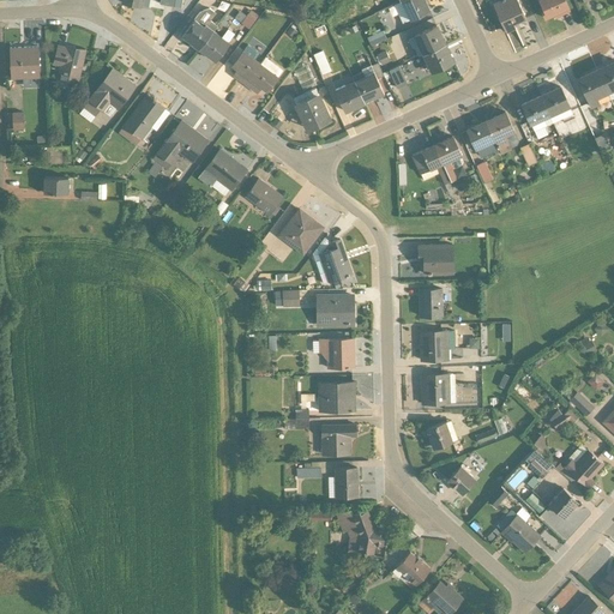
[(158,0),(158,4),(174,7),(174,8),(190,11),(193,1),(190,0),(158,0)]
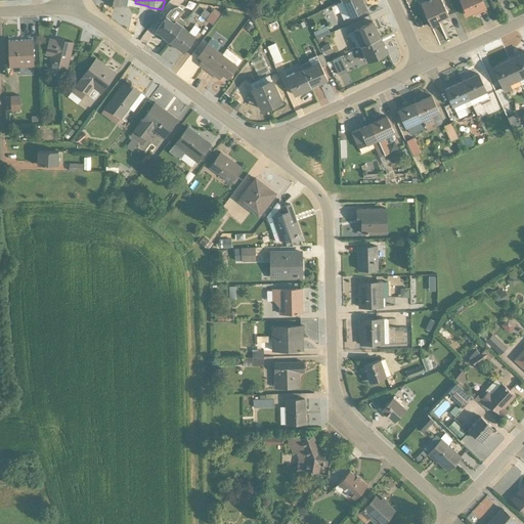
[(366,9),(362,0),(343,0),(341,1),(336,3),(343,19),(366,9)]
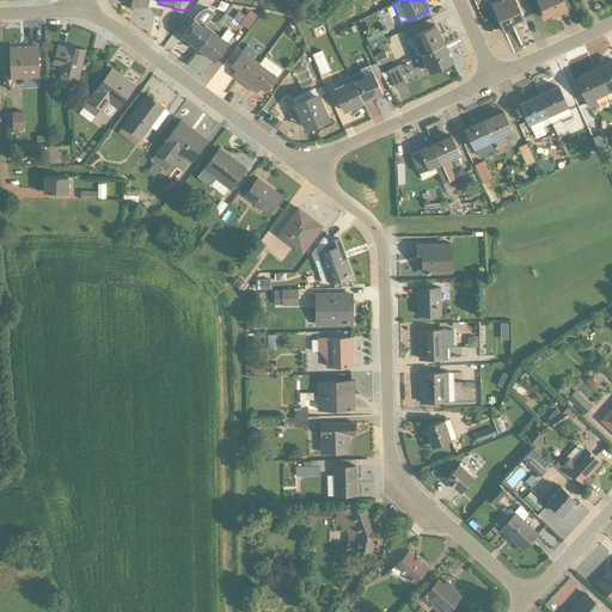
[(514,0),(499,0),(490,4),(503,32),(513,28),(512,24),(524,18),(514,0)]
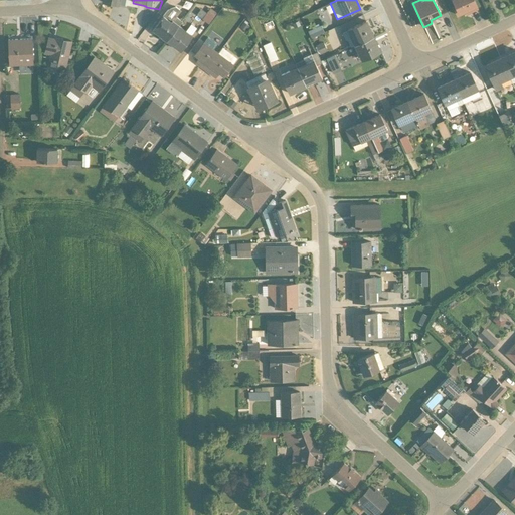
[(474,0),(451,0),(456,10),(454,11),(456,16),(464,12),(466,15),(478,9),(476,7),(477,6),(474,0)]
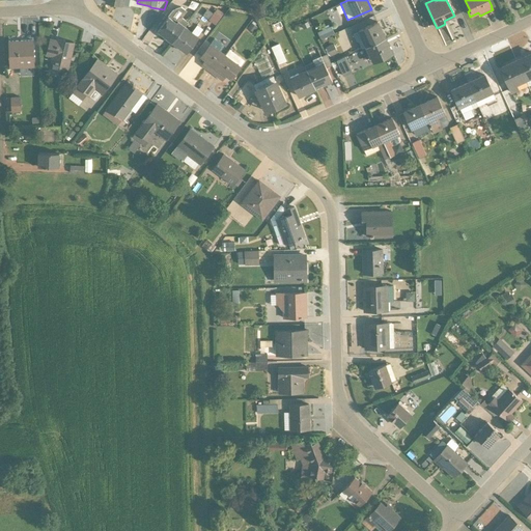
[(168,16),(157,31),(171,43),(184,26),(187,22),(182,17),(187,10),(180,6),(172,9),(167,16),(168,16)]
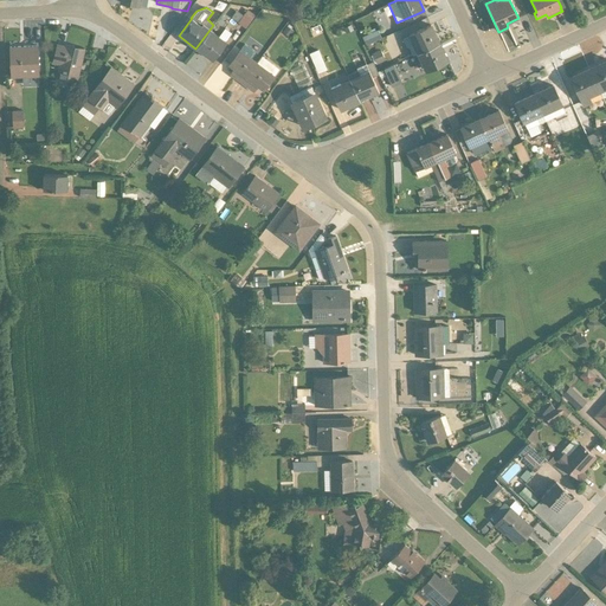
[(246,10),(238,23),(245,28),(255,15),(246,10)]
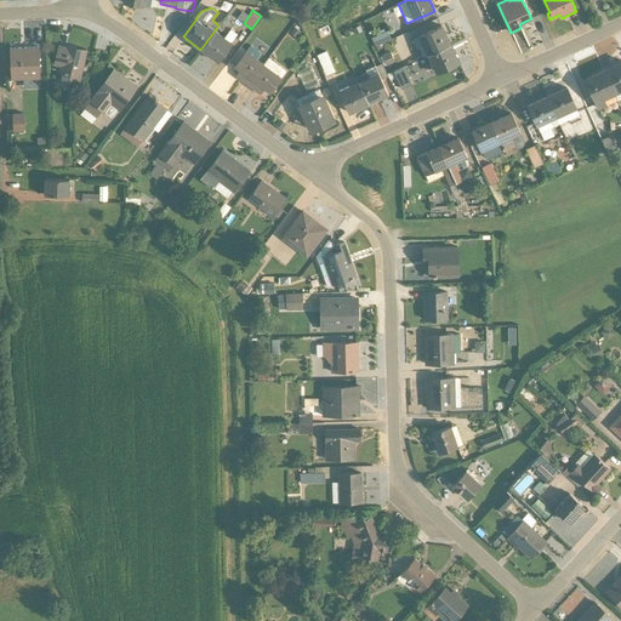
[(267,12),(262,21),(268,24),(274,17),(267,12)]
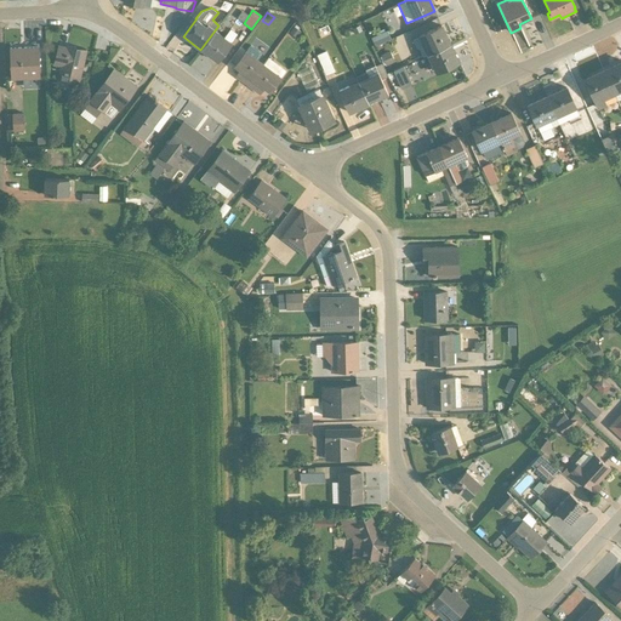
[(426,55),(450,45),(440,24),(417,35),(426,55)]
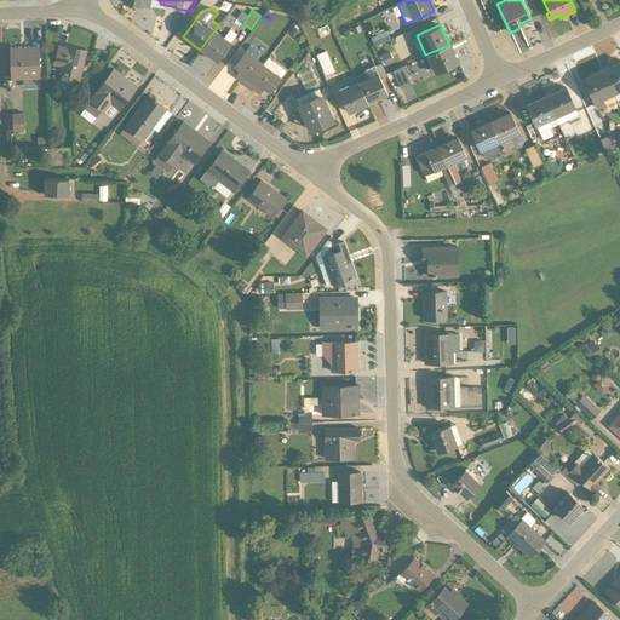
[(293,27),(288,33),(296,38),(299,32),(297,30),(299,28),(294,26),(293,27)]
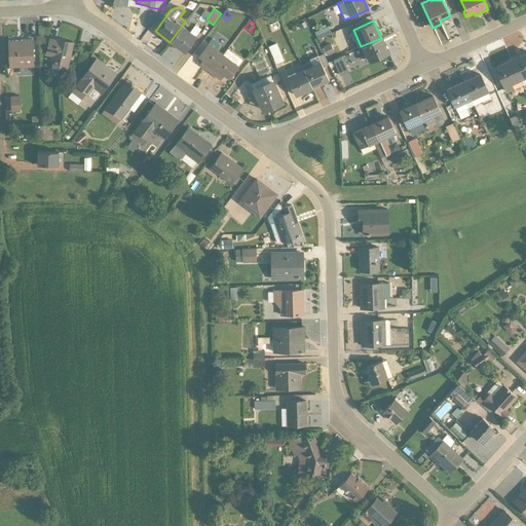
[(170,42),(184,52),(196,36),(195,35),(200,28),(195,24),(190,31),(182,26),(170,42)]
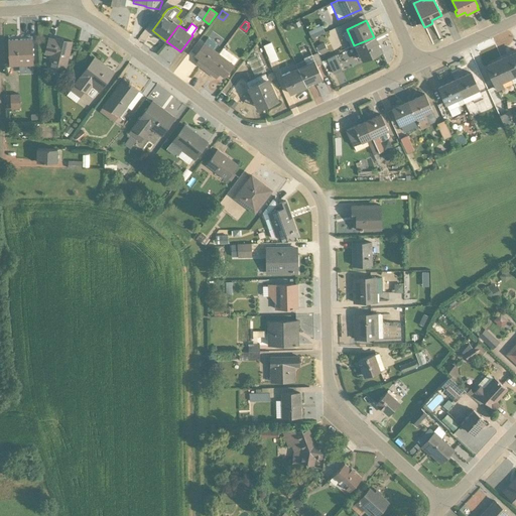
[(320,25),(308,31),(311,38),(325,32),(320,25)]
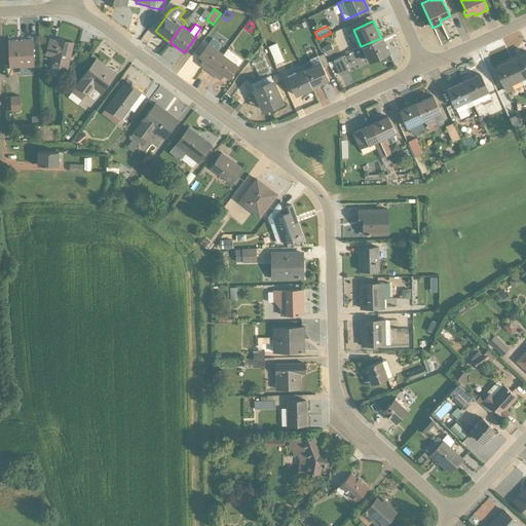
[(55,38),(54,39),(48,38),(44,54),(51,57),(48,68),(53,70),(52,75),(59,77),(60,71),(66,72),(67,72),(73,42),(55,38)]
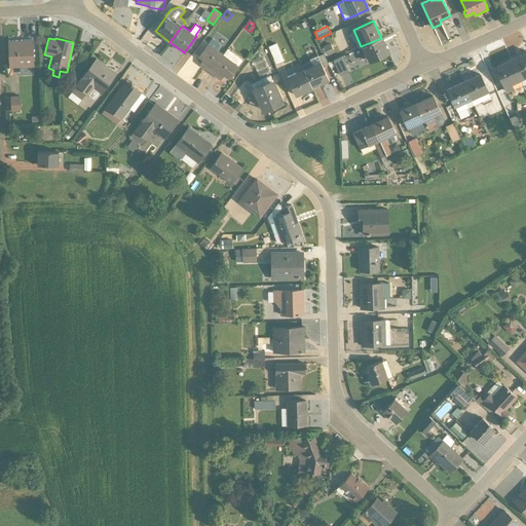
[(209,43),(208,42),(197,57),(202,60),(198,65),(209,73),(223,53),(218,49),(221,45),(212,38),(209,43)]
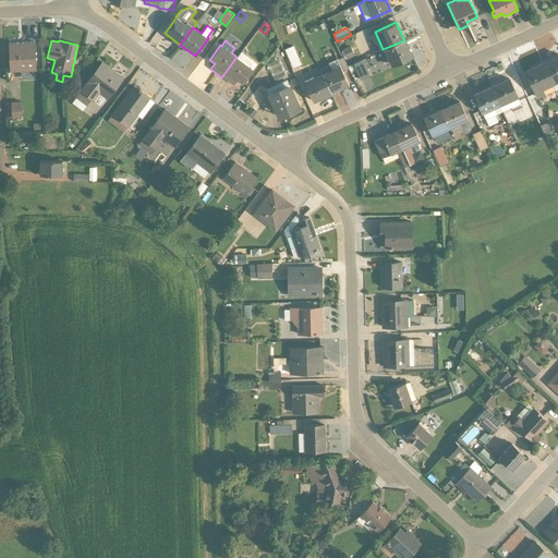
[(411,56),(404,40),(383,49),(380,51),(387,67),(411,56)]
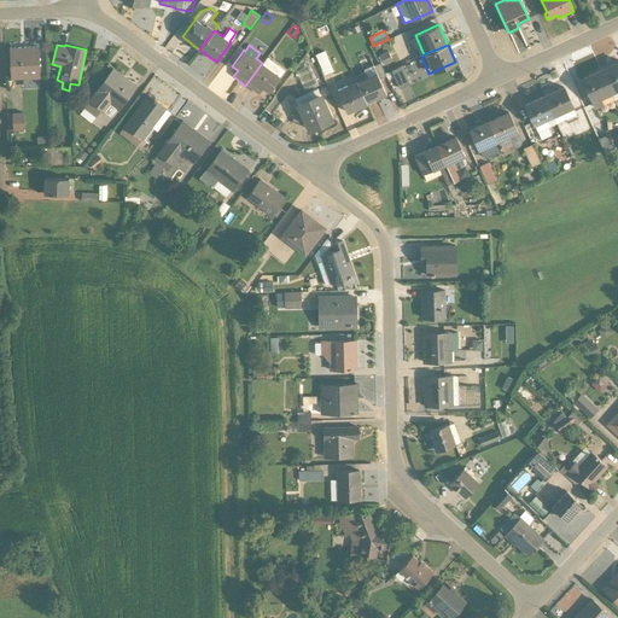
[(11,79),(40,77),(38,47),(9,48),(11,79)]
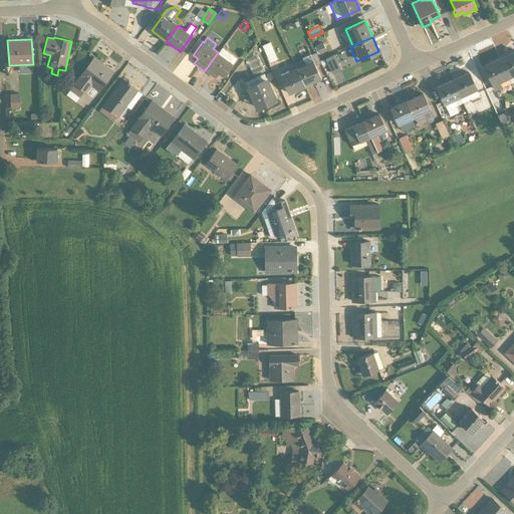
[(261,46),(269,63),(277,59),(269,42),(261,46)]
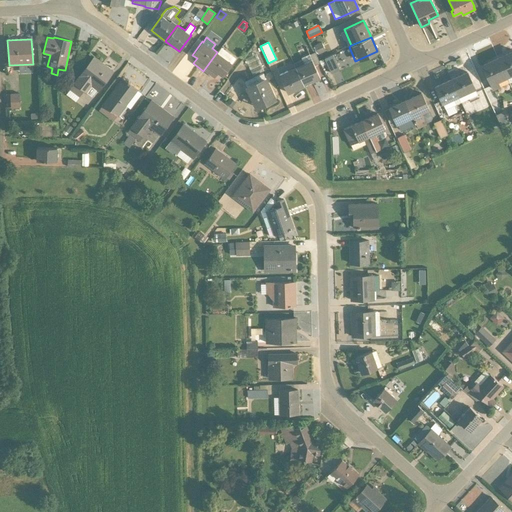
[(321,42),(313,46),(314,47),(313,48),(315,54),(317,53),(318,54),(325,51),(321,42)]
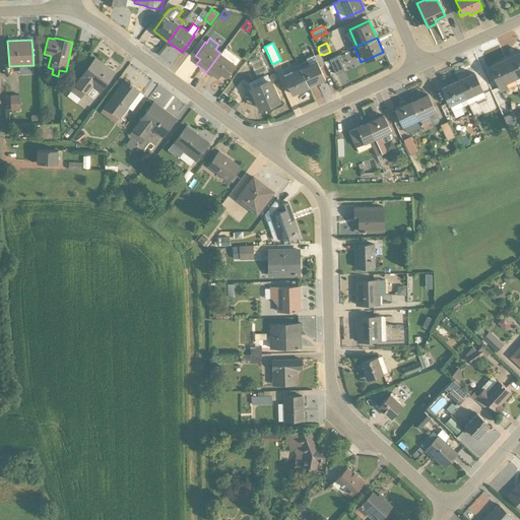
[(206,72),(216,79),(220,74),(225,78),(239,59),(224,49),(206,72)]
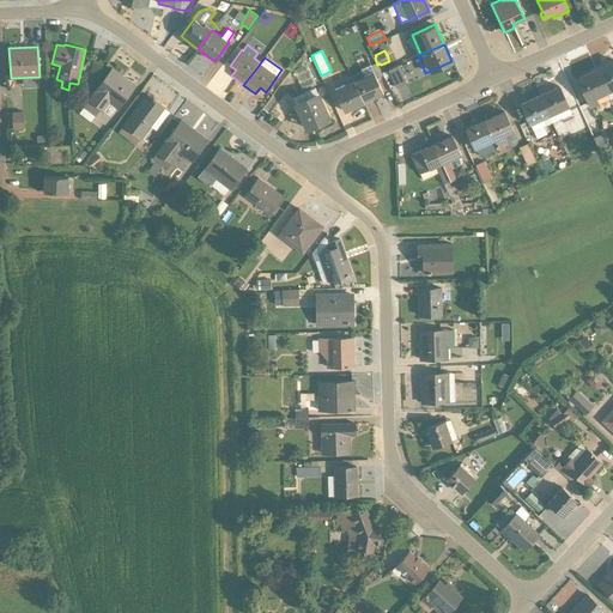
[(612,59),(595,67),(608,98),(610,98),(612,96),(612,59)]
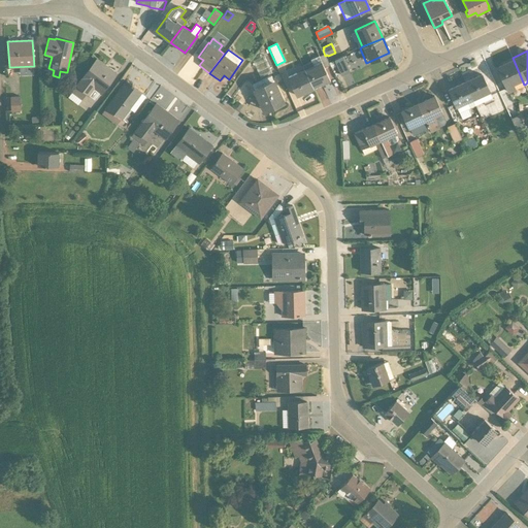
[(301,66),(312,89),(330,80),(324,68),(329,65),(324,54),(319,57),(318,56),(310,60),(311,62),(301,66)]
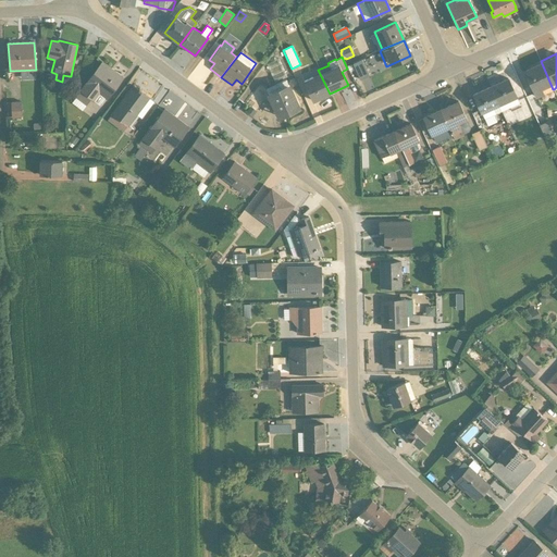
[(367,58),(361,60),(353,64),(360,79),(369,75),(366,69),(371,66),(367,58)]
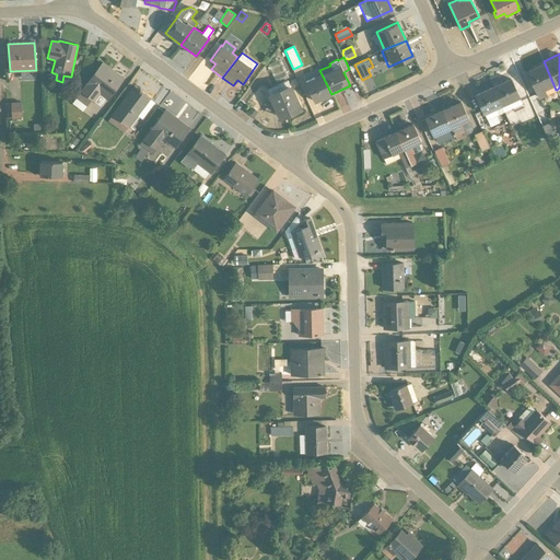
[(279,59),(267,65),(276,83),(288,78),(279,59)]
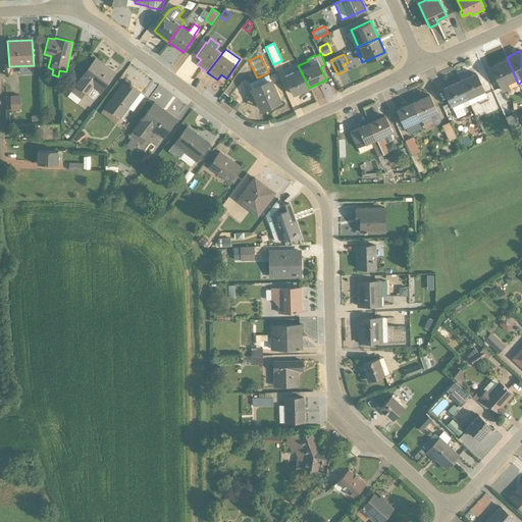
[(99,94),(115,72),(96,56),(73,85),(74,86),(70,91),(70,92),(67,97),(76,104),(85,93),(88,95),(94,99),(98,93),(99,94)]
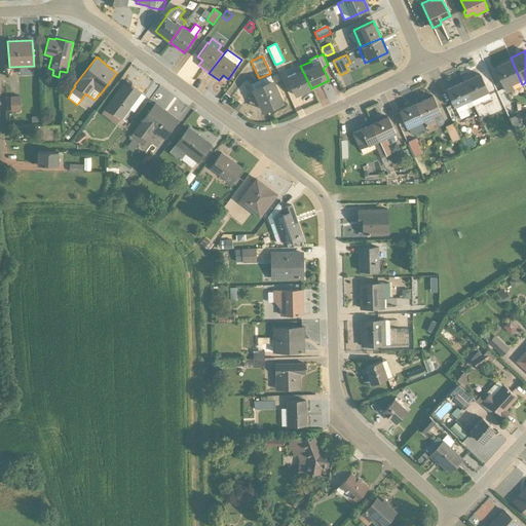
[(522,84),(511,58),(493,66),(505,92),(522,85),(521,84),(522,84)]
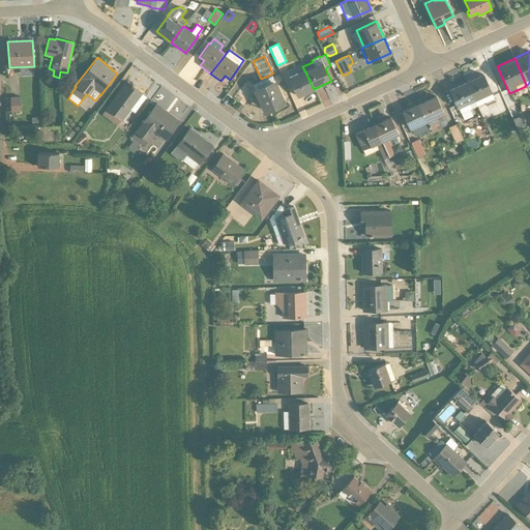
[(304,69),(288,77),(297,97),(314,89),(304,69)]
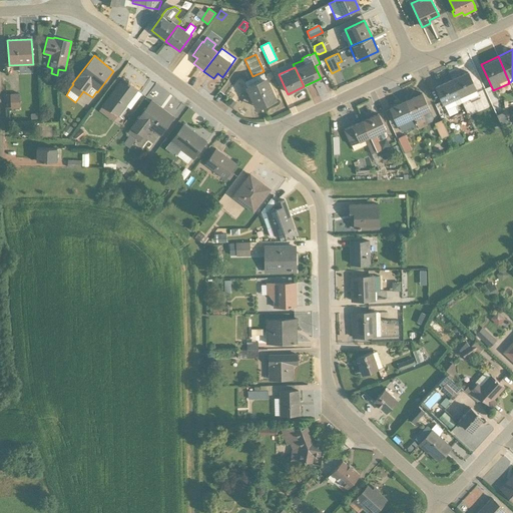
[(450,78),(462,102),(478,95),(475,89),(476,89),(468,71),(468,70),(450,78)]
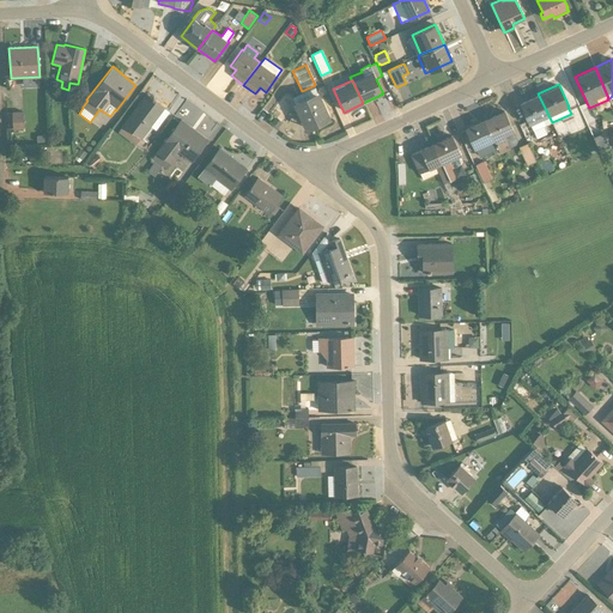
[(314,89),(292,98),(304,125),(307,128),(317,123),(328,119),(314,89)]
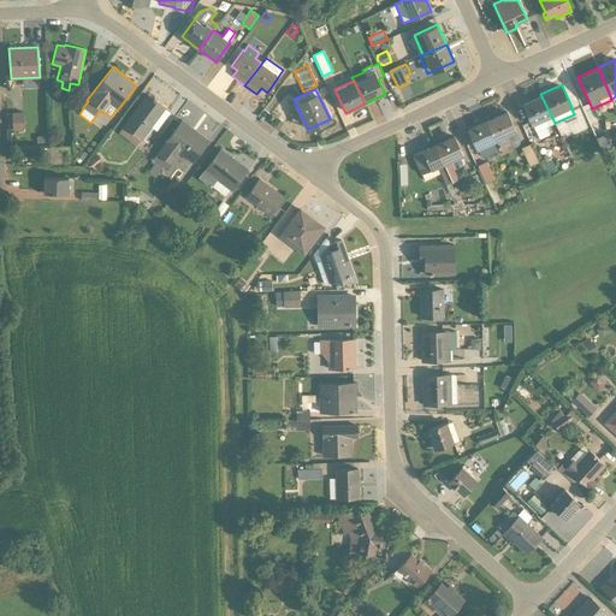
[(155,130),(170,112),(165,108),(166,107),(146,93),(122,125),(141,140),(142,138),(144,141),(153,129),(155,130)]
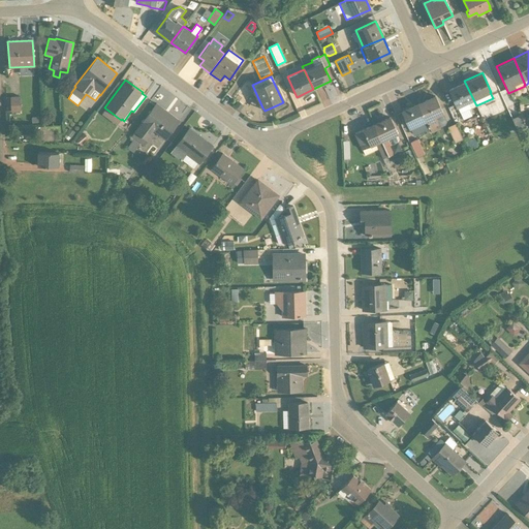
[(464,81),(447,89),(457,107),(463,120),(471,116),(468,109),(475,105),(464,81)]
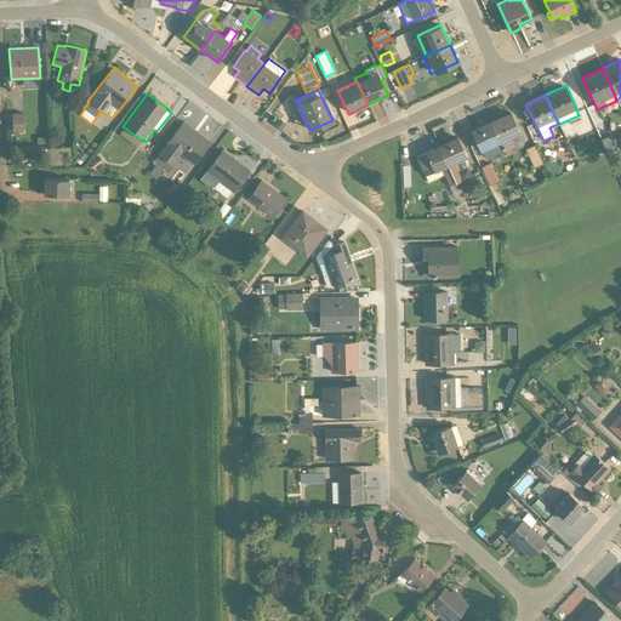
[(511,112),(490,120),(503,152),(506,155),(517,151),(517,149),(522,148),(524,143),(519,134),(520,132),(511,112)]
